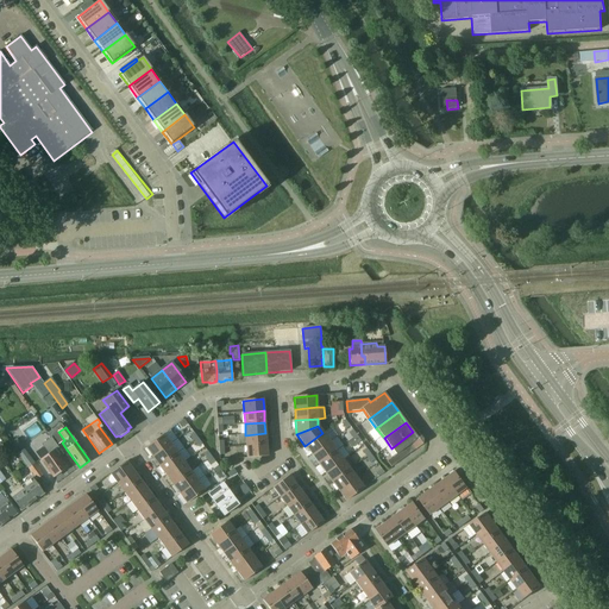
[(322,433),(305,446),(312,454),(330,441),(337,435),(331,428),(324,433),(322,433)]
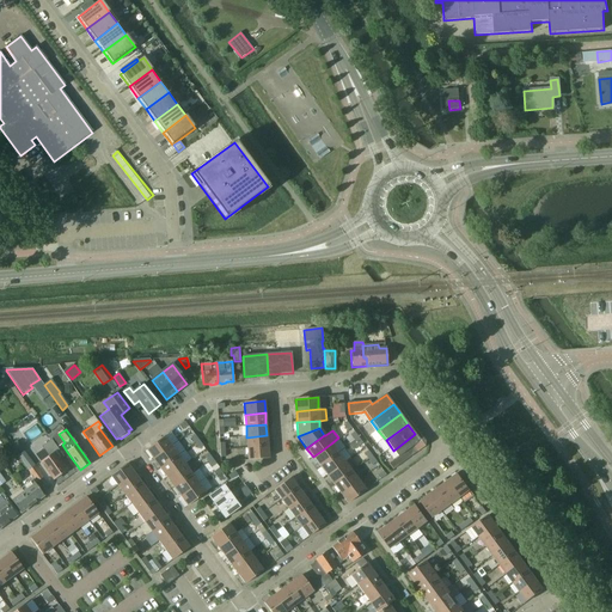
[(356,442),(360,440),(354,432),(350,435),(356,442)]
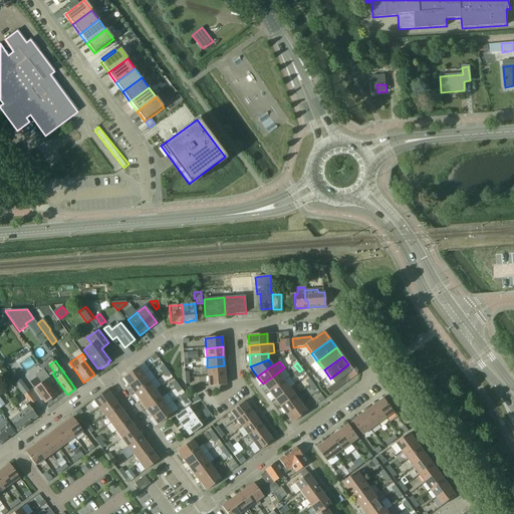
[(354,373),(348,364),(330,378),(334,383),(331,386),(332,386),(326,390),(330,395),(348,381),(346,378),(354,373)]
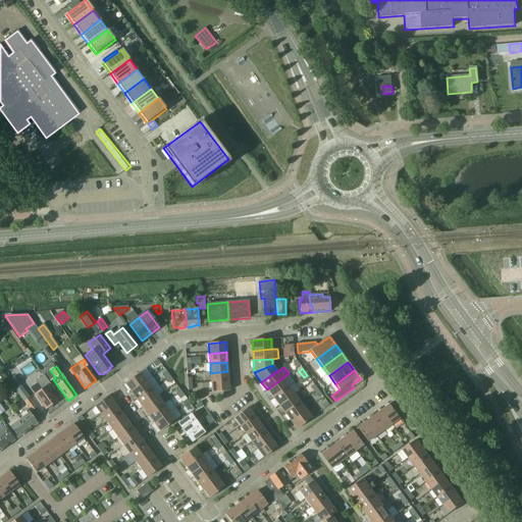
[(228,381),(227,371),(210,373),(211,382),(228,381)]
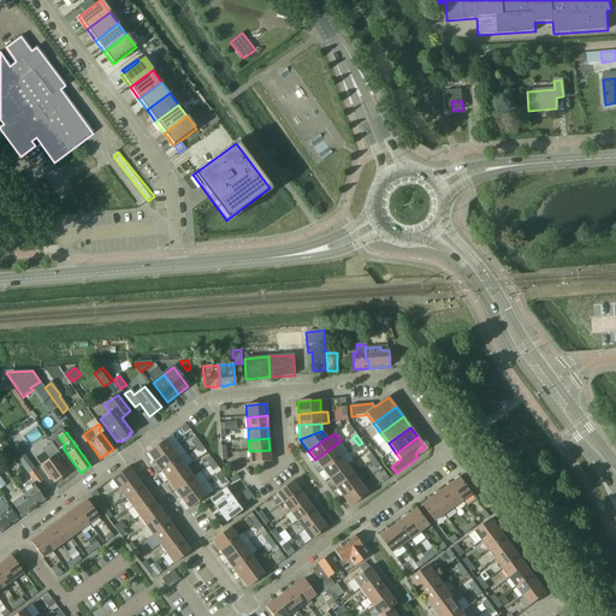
[(165,439),(147,452),(154,462),(172,449),(165,439)]
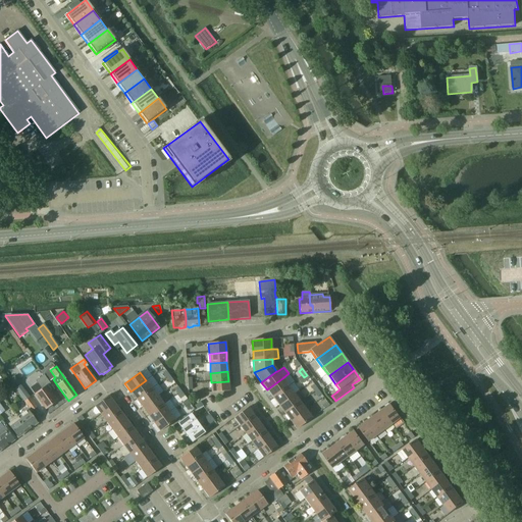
[(46,410),(57,401),(46,385),(49,383),(42,373),(34,379),(42,389),(35,395),(46,410)]
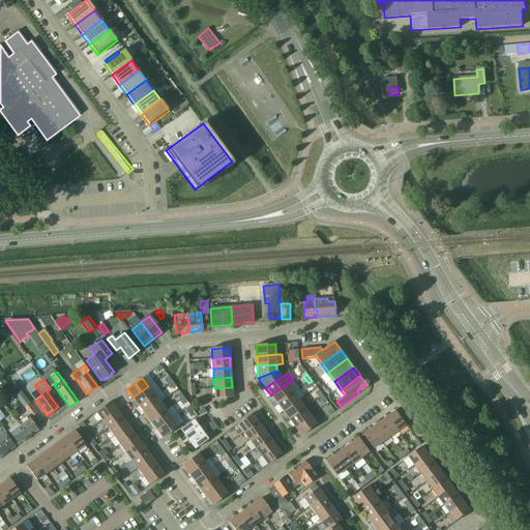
[(148,386),(133,398),(139,406),(154,394),(159,390),(154,382),(148,386)]
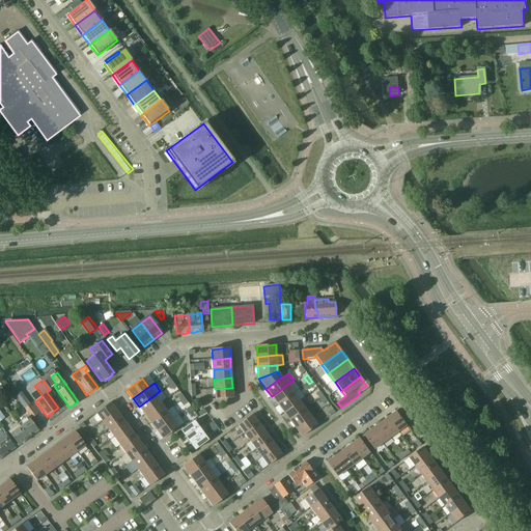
[(287,385),(272,396),(278,404),(294,393),(288,387),(287,385)]
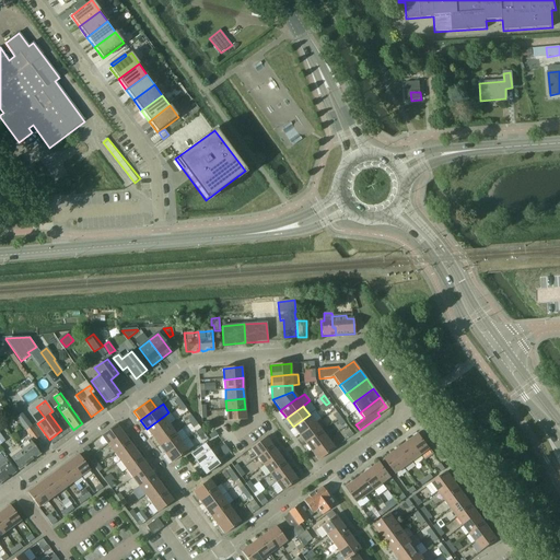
[(14,415),(33,442),(39,438),(24,416),(26,415),(22,409),(14,415)]
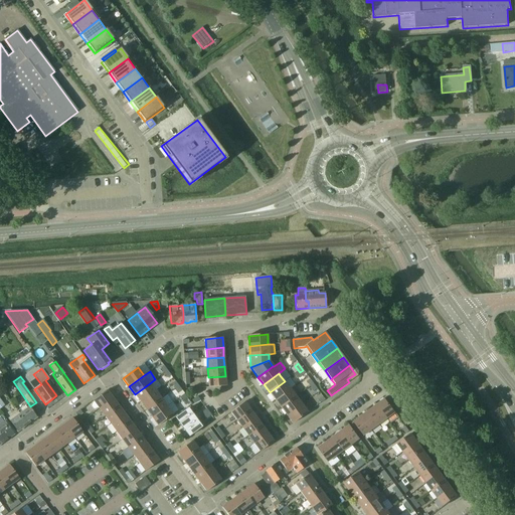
[(225,376),(208,377),(209,387),(226,386),(225,376)]
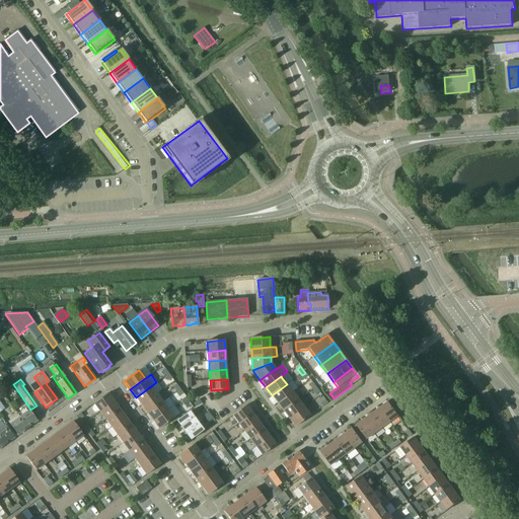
[(287,384),(272,395),(278,403),(292,392),(297,388),(292,380),(287,384)]
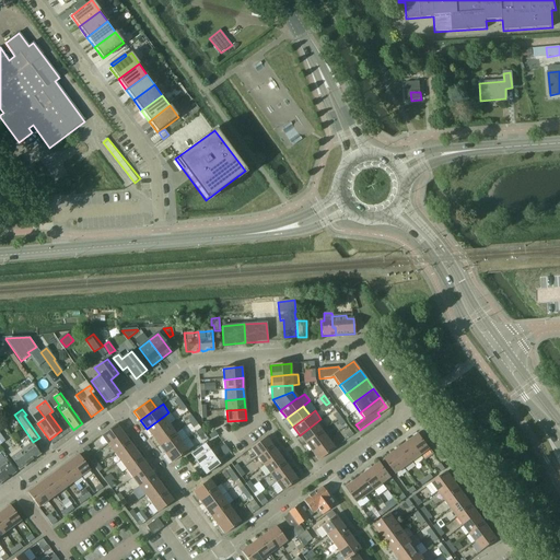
[(163,417),(147,429),(153,438),(170,426),(163,417)]
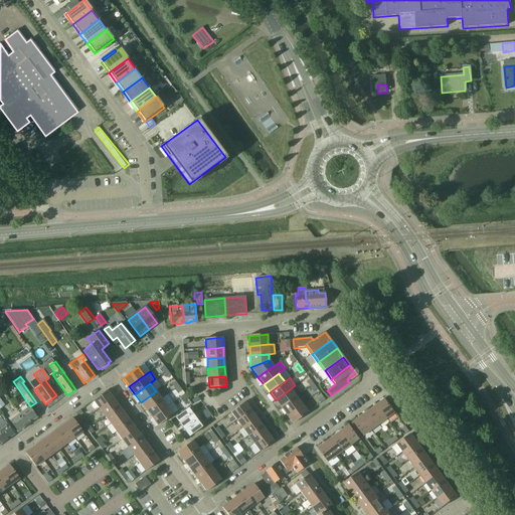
[(290,389),(276,400),(281,408),(296,396),(290,389)]
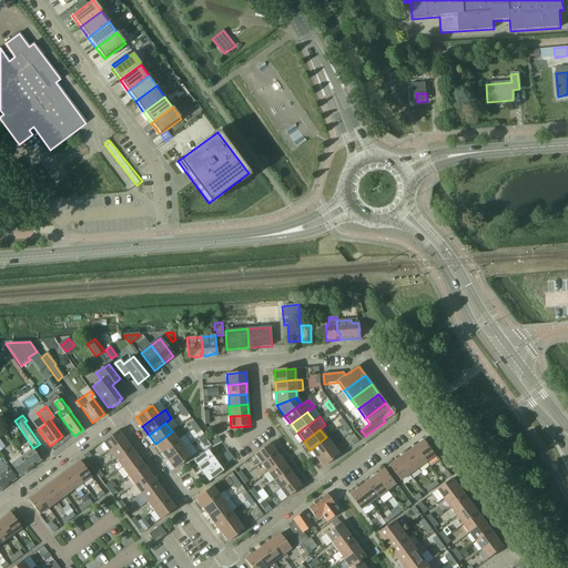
[(103,442),(109,450),(124,439),(118,430),(103,442)]
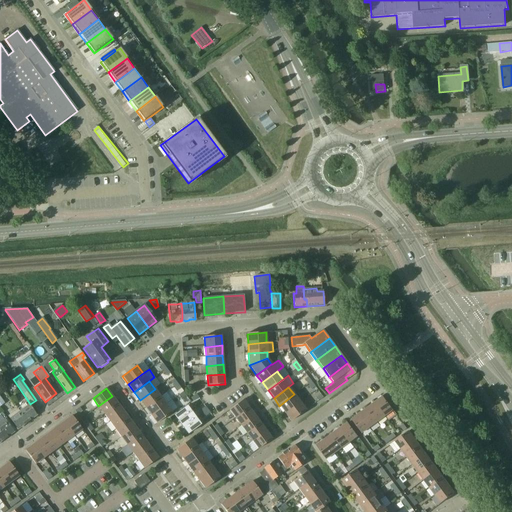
[(155,389),(140,400),(145,408),(160,397),(155,389)]
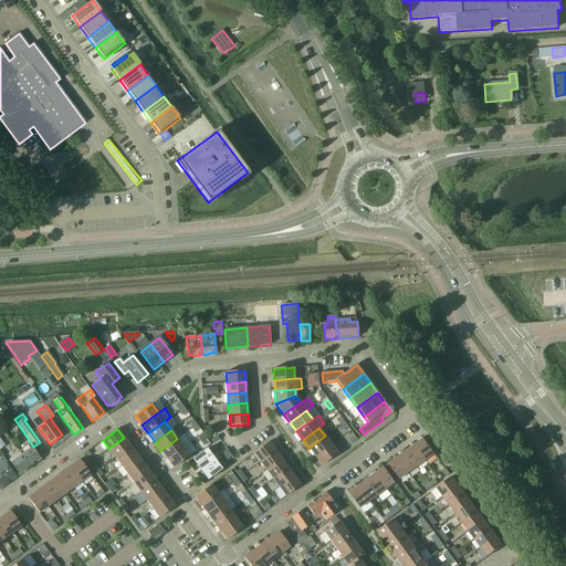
[(199,436),(197,437),(203,446),(205,444),(206,444),(209,441),(206,437),(202,433),(199,436)]
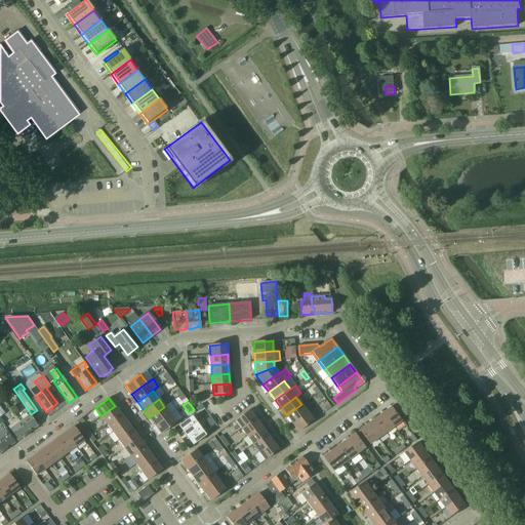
[(164,407),(149,418),(155,426),(170,414),(175,410),(169,403),(164,407)]
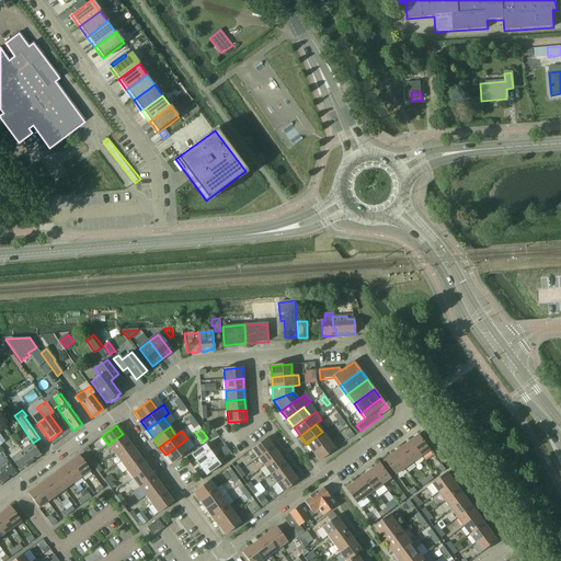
[(322,432),(306,445),(312,453),(329,441),(322,432)]
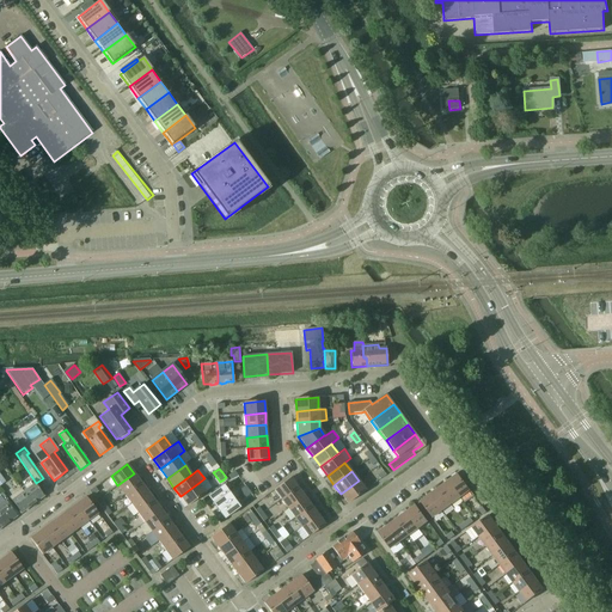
[(124,495),(141,483),(134,473),(117,485),(124,495)]
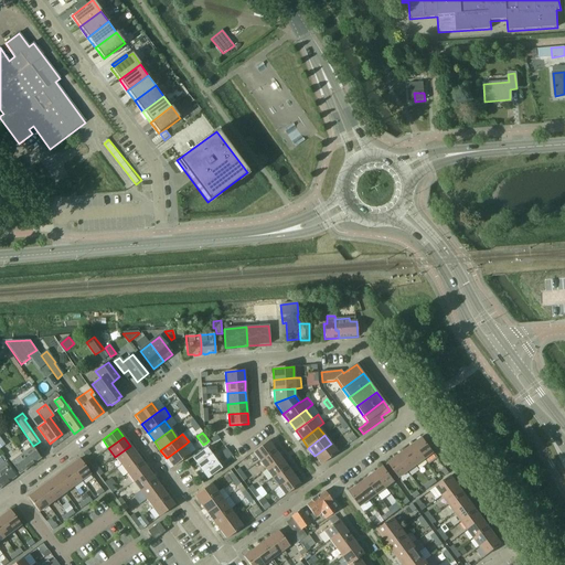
[(423,438),(414,445),(425,459),(434,452),(423,438)]
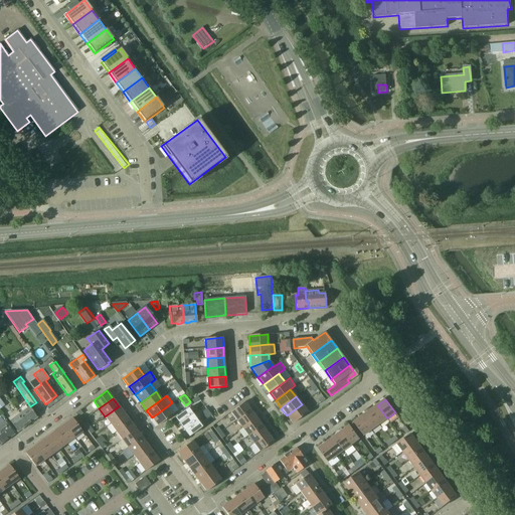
[(167,406),(152,417),(158,425),(173,414),(178,410),(172,402),(167,406)]
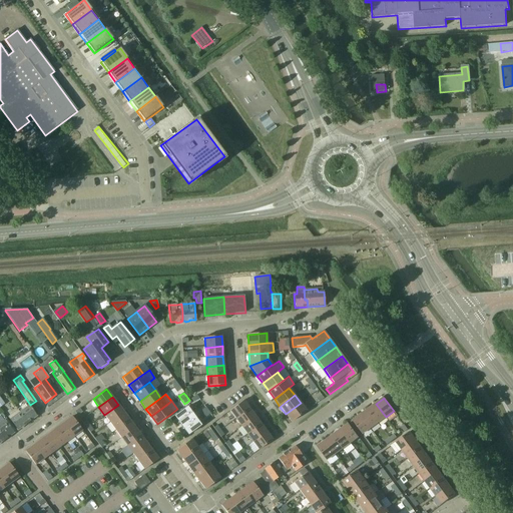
[(229,411),(235,419),(249,409),(243,401),(229,411)]
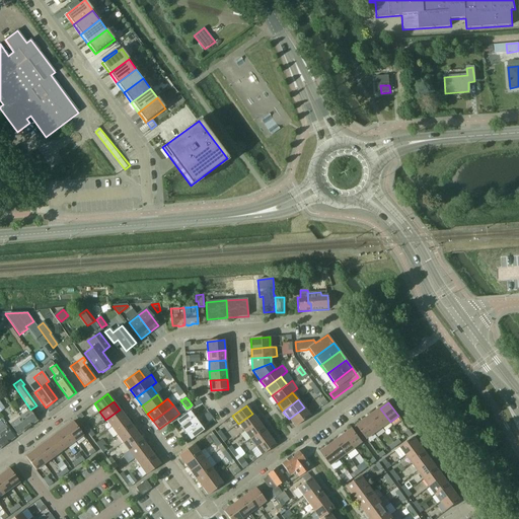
[(18,415),(27,428),(38,421),(27,408),(18,415)]
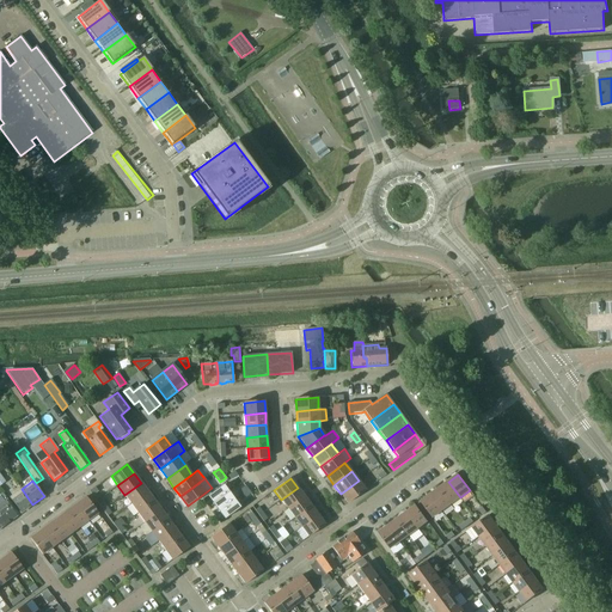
[(359,481),(341,494),(348,503),(366,490),(359,481)]
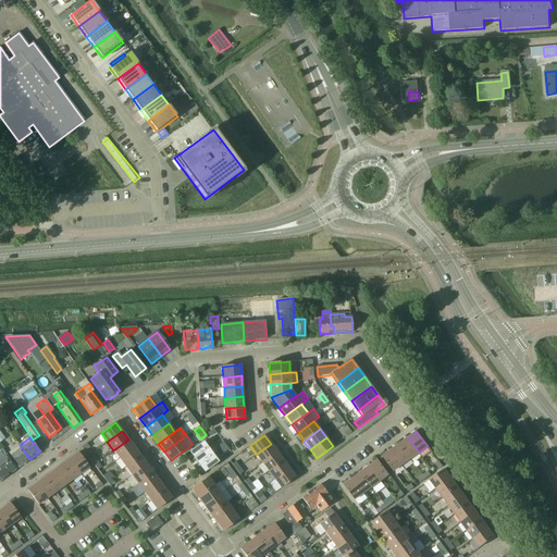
[(408,438),(399,444),(410,459),(419,453),(408,438)]
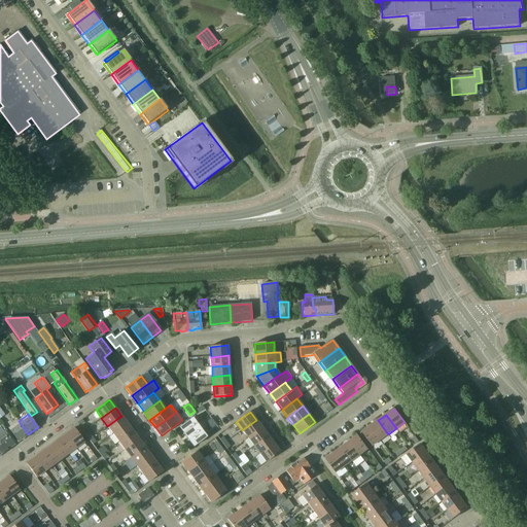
[(113,434),(127,424),(121,416),(107,426),(113,434)]
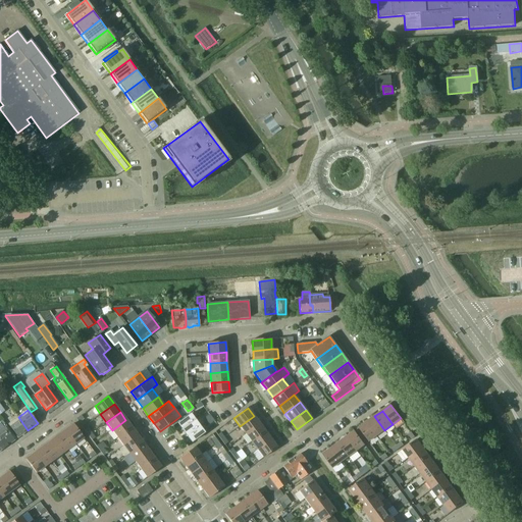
[(190,414),(177,423),(183,430),(195,420),(190,414)]
